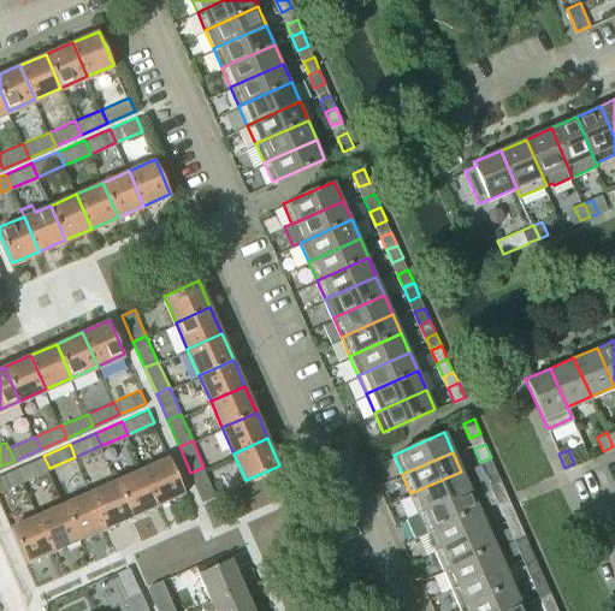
[(43,456),(17,467),(23,480),(49,468),(43,456)]
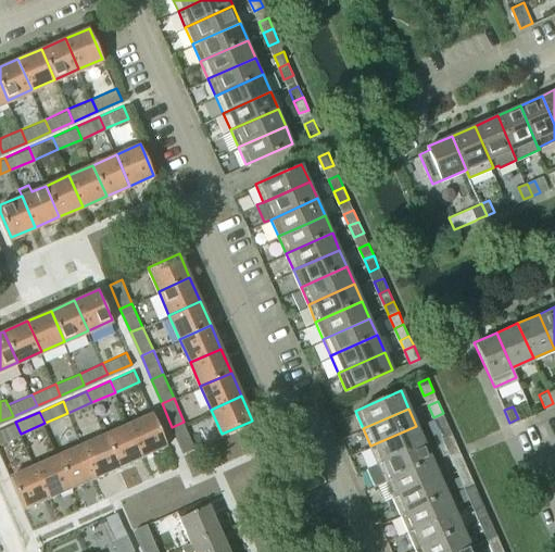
[(152,413),(128,424),(142,454),(166,443),(152,413)]
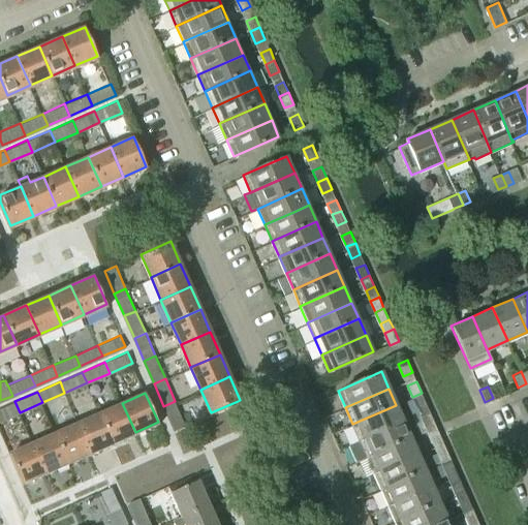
[(427,404),(422,393),(412,397),(417,408),(427,404)]
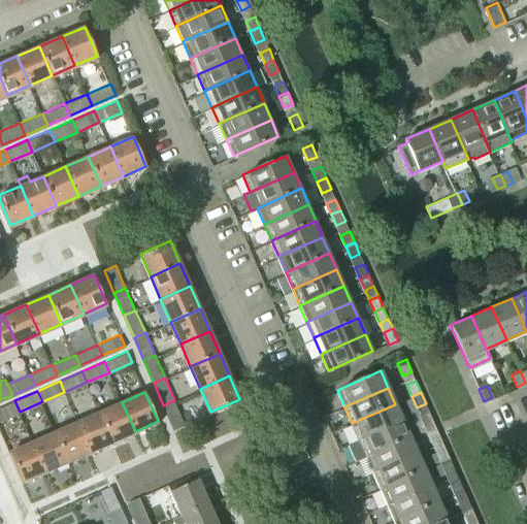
[(0,420),(20,412),(14,400),(0,406),(0,420)]
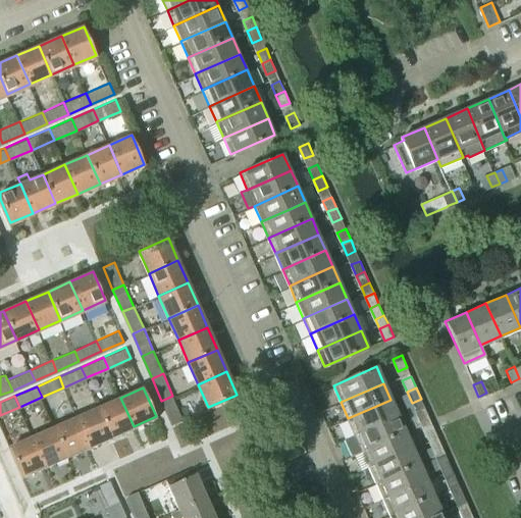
[(161,401),(171,423),(183,418),(172,396),(161,401)]
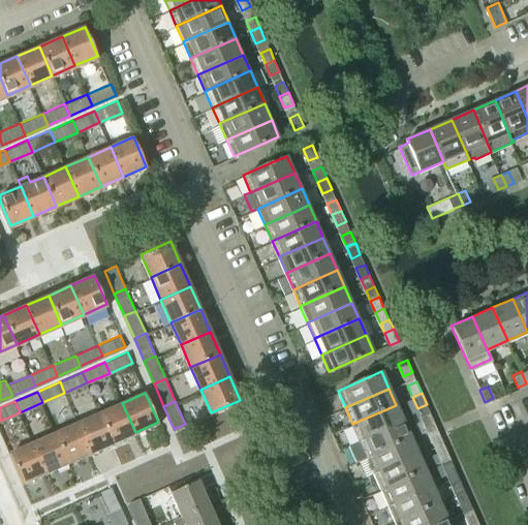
[(122,403),(100,412),(113,442),(135,432),(122,403)]
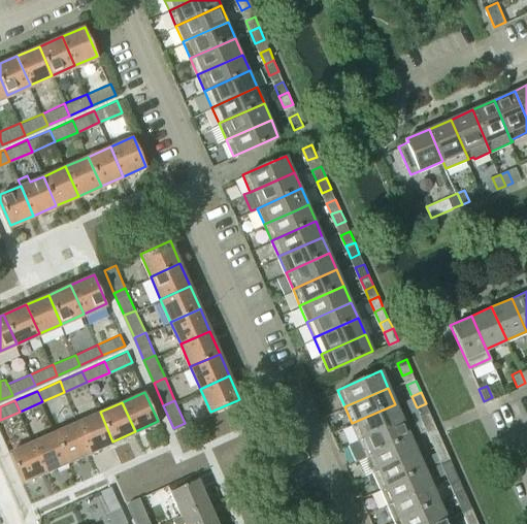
[(359,438),(402,420),(395,404),(352,423),(359,438)]
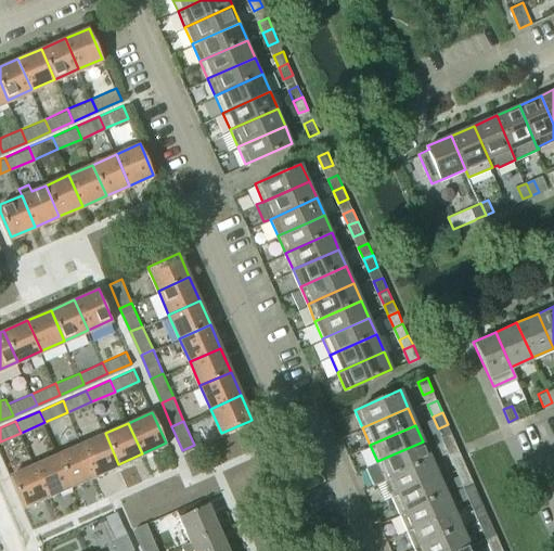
[(105,433),(81,444),(94,474),(118,464),(105,433)]
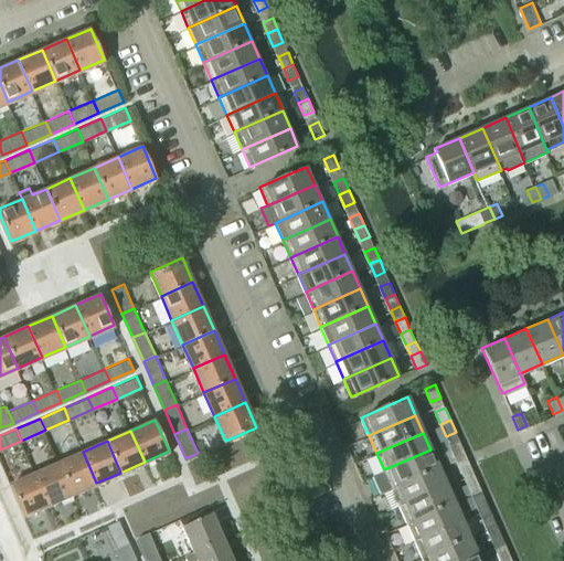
[(460,443),(450,447),(456,458),(466,455),(460,443)]
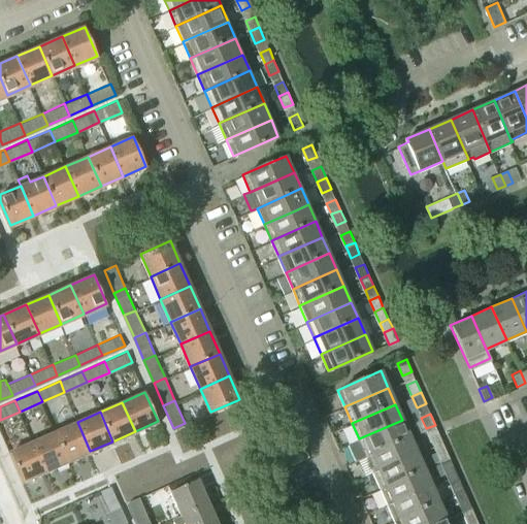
[(402,420),(359,438),(349,443),(356,459),(366,455),(409,436),(402,420)]
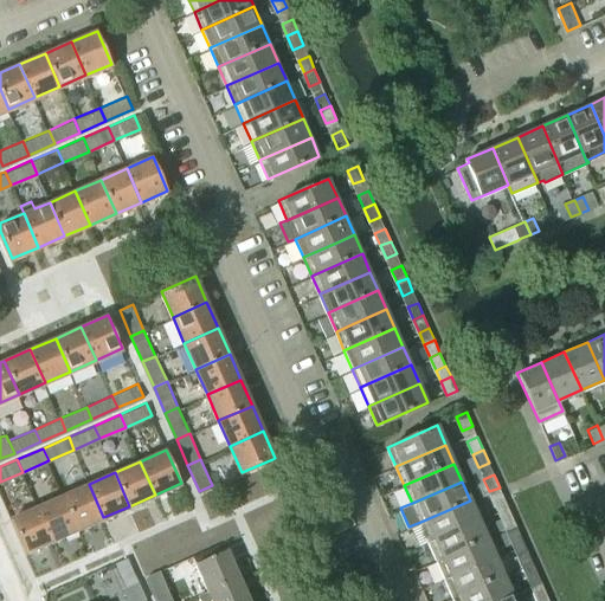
[(89,484),(63,495),(78,529),(103,517),(89,484)]
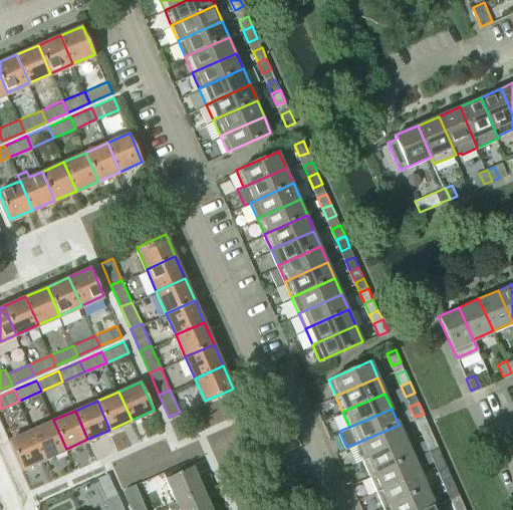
[(429,425),(424,414),(415,417),(420,429),(429,425)]
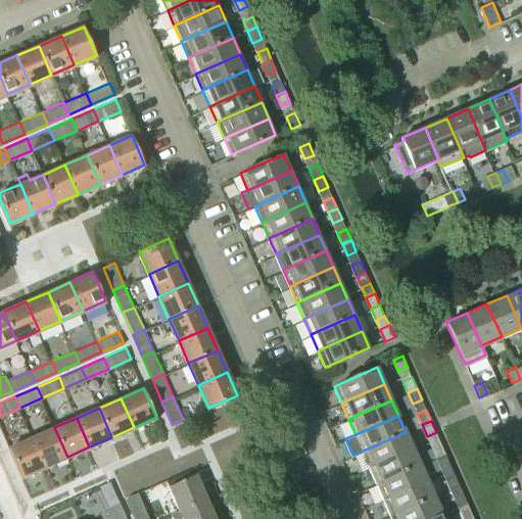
[(54,427),(33,437),(45,466),(67,457),(54,427)]
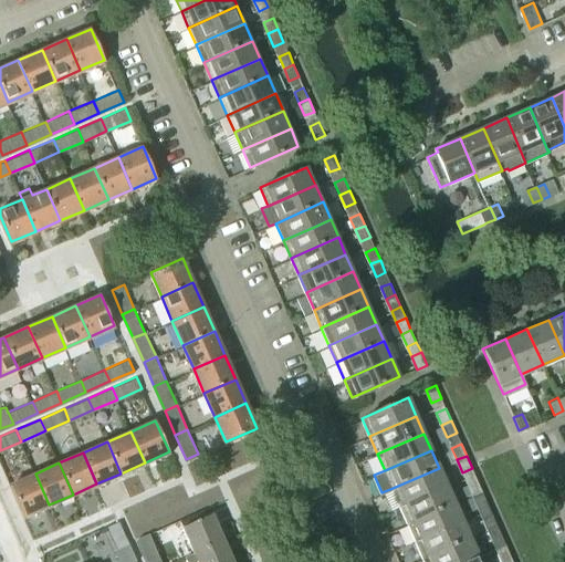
[(393,488),(400,506),(447,485),(439,468),(393,488)]
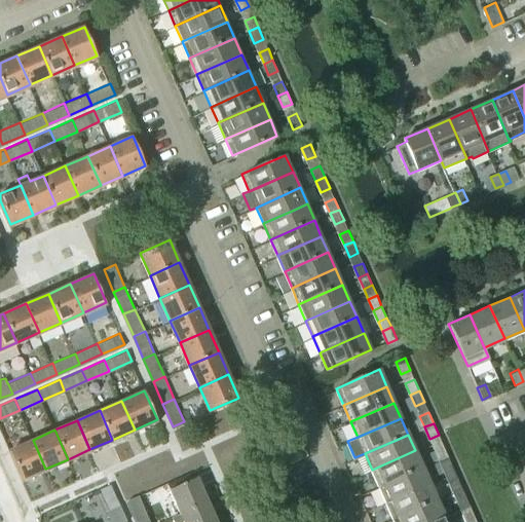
[(33,440),(10,449),(23,479),(45,469),(33,440)]
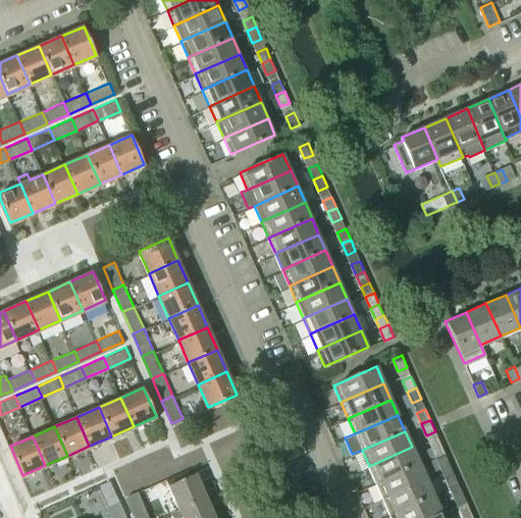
[(439,441),(430,445),(435,456),(445,452),(439,441)]
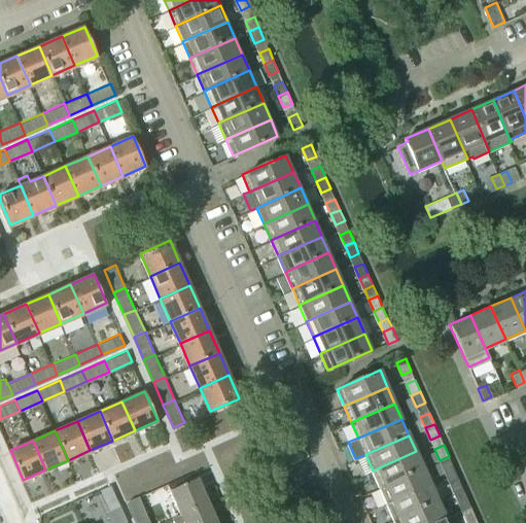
[(373,471),(380,486),(423,467),(416,451),(373,471)]
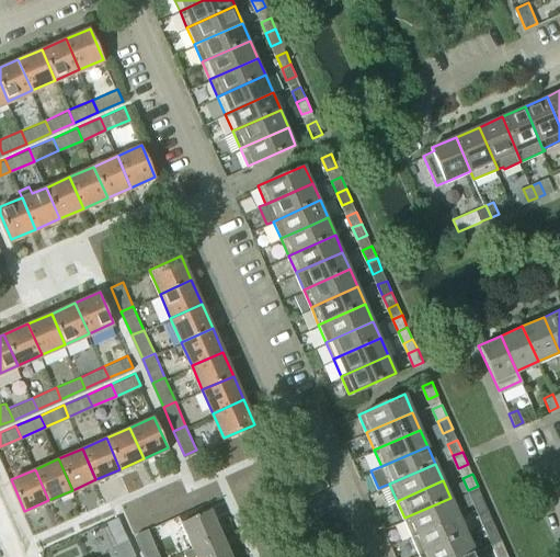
[(483,498),(478,486),(468,490),(473,502),(483,498)]
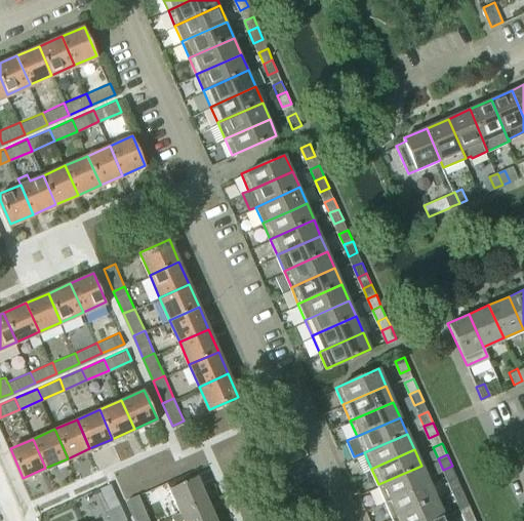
[(386,502),(429,482),(421,466),(378,484),(386,502)]
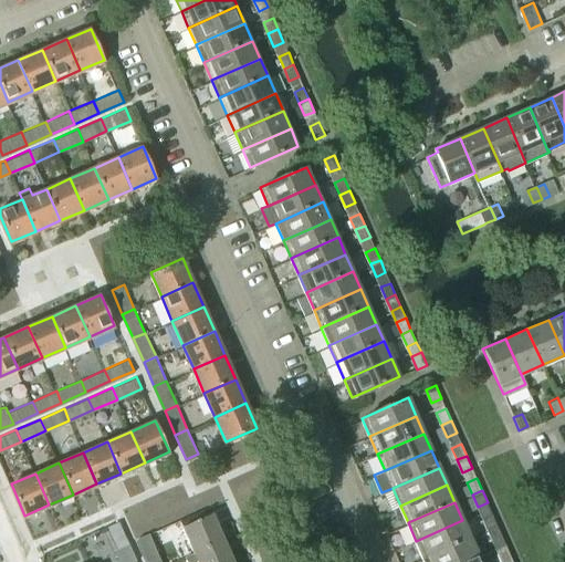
[(195,552),(223,539),(212,513),(184,527),(195,552)]
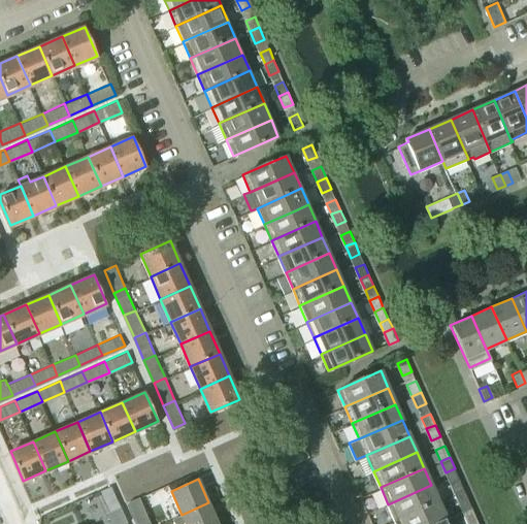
[(459,479),(450,483),(455,493),(464,490),(459,479)]
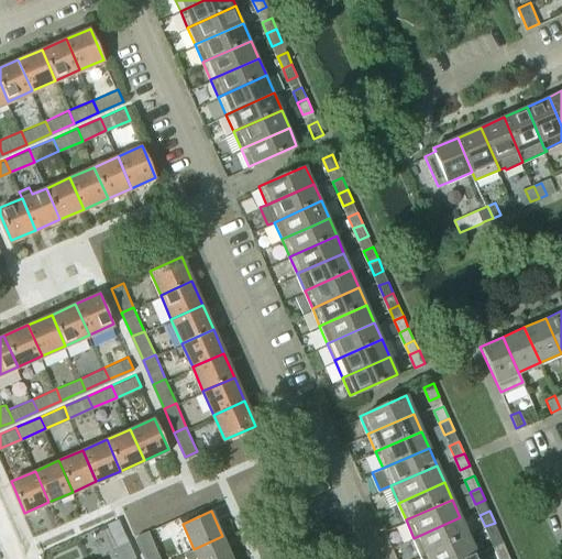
[(107,522),(111,534),(123,528),(118,516),(107,522)]
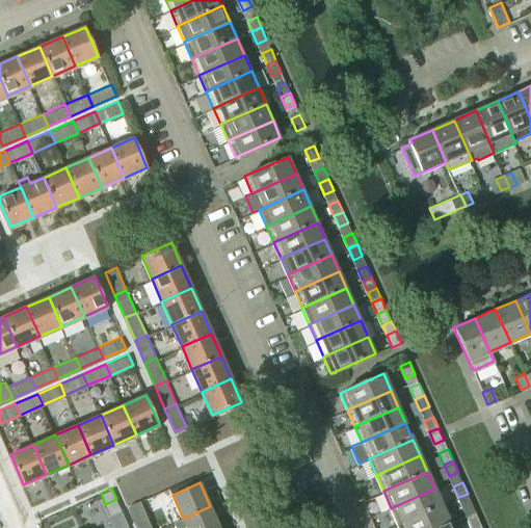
[(434,489),(391,508),(398,524),(442,505),(434,489)]
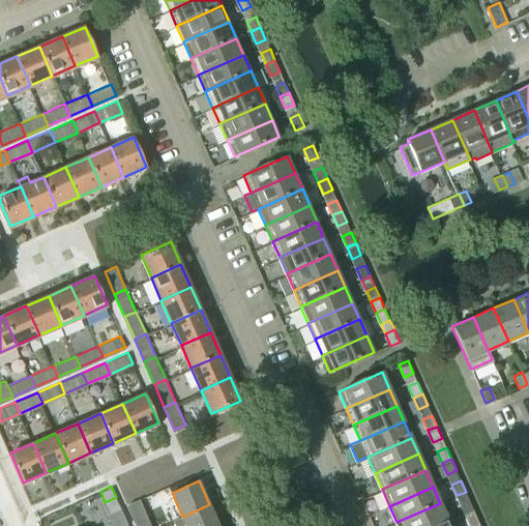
[(470,503),(466,492),(457,495),(462,507),(470,503)]
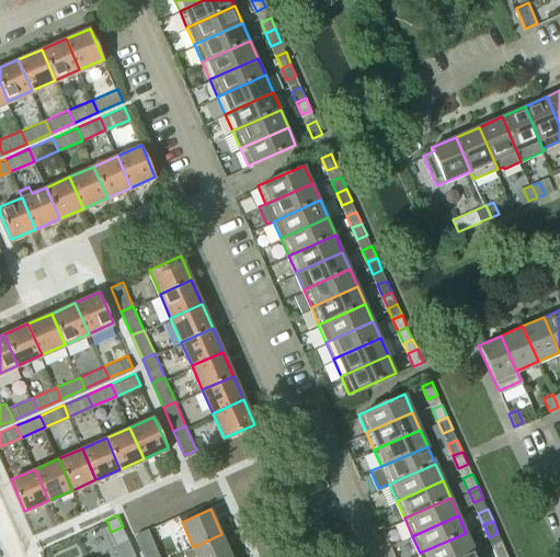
[(457,556),(473,549),(466,533),(420,553),(421,556),(457,556)]
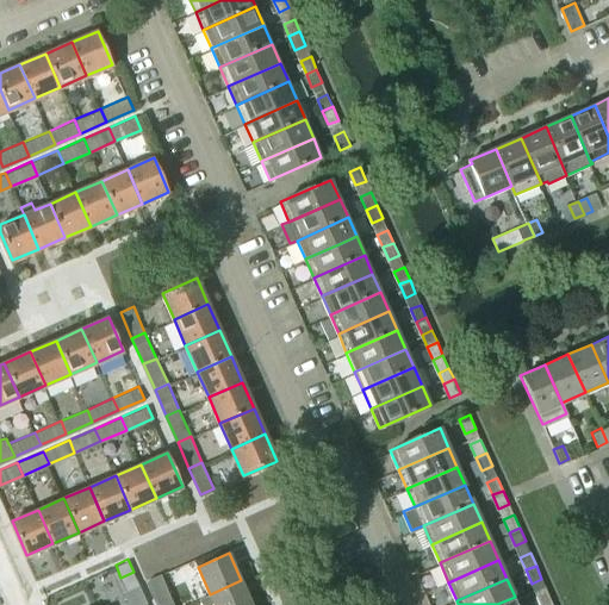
[(209,604),(215,603),(215,604),(252,604),(241,580),(210,594),(202,598),(204,604),(209,604)]
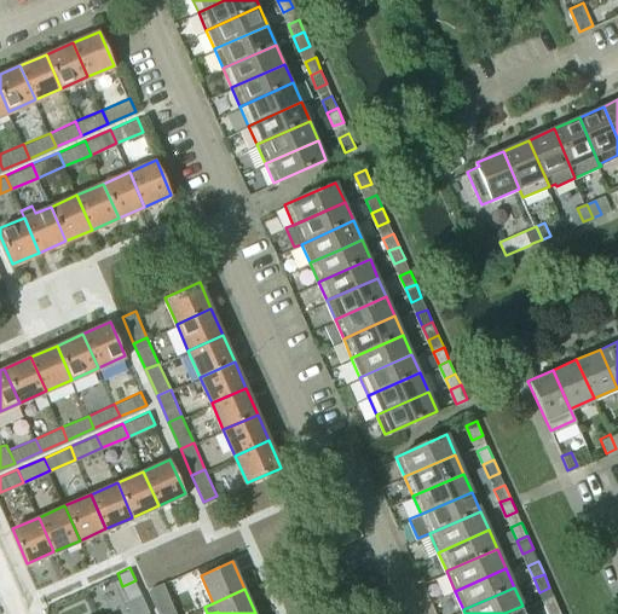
[(142,613),(149,610),(142,592),(127,600),(132,613),(142,613)]
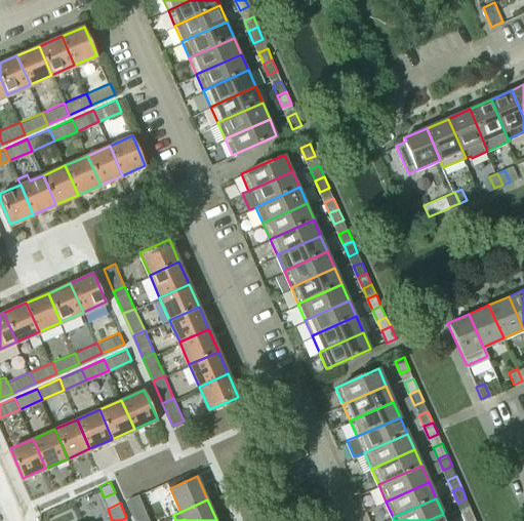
[(471,508),(461,512),(465,520),(472,520),(476,520),(471,508)]
